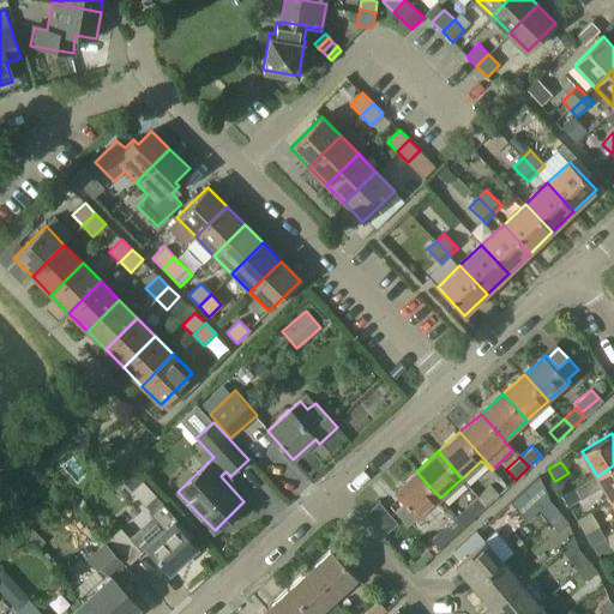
[(581,498),(602,486),(603,485),(612,500),(613,498),(613,465),(597,476),(576,489),(581,498)]
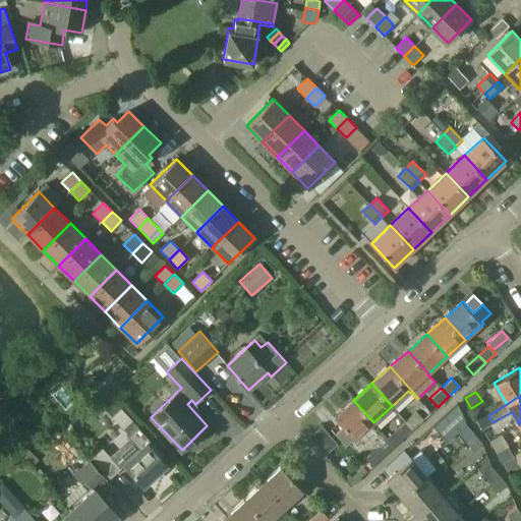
[(121,427),(129,419),(110,398),(101,405),(121,427)]
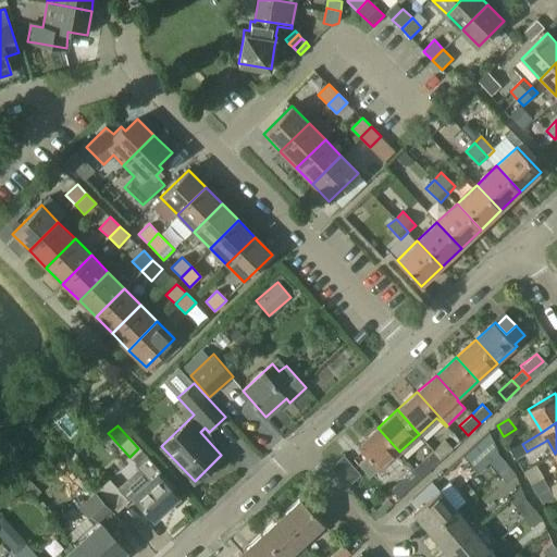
[(358,445),(368,455),(359,462),(371,475),(380,468),(380,469),(399,452),(378,428),(358,445)]
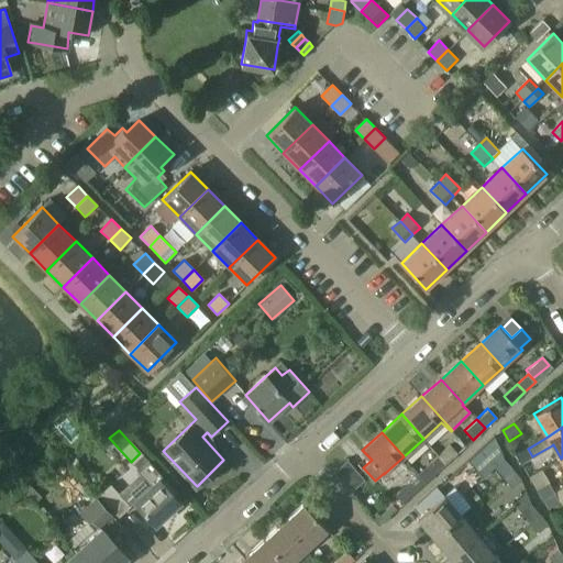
[(478,451),(503,478),(514,470),(501,455),(503,454),(493,438),(478,451)]
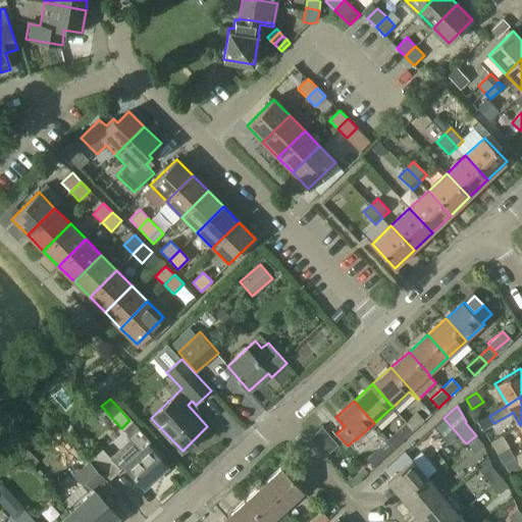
[(406,421),(414,429),(424,420),(416,412),(406,421)]
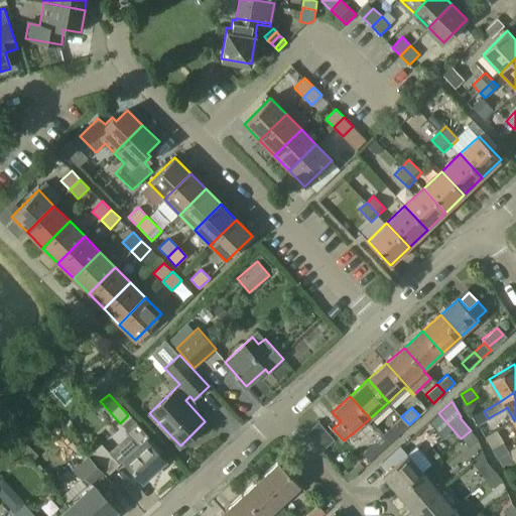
[(488,418),(484,411),(472,418),(477,425),(488,418)]
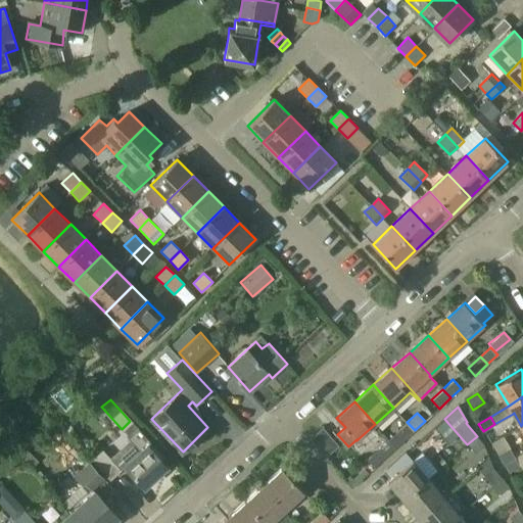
[(407,422),(388,439),(395,447),(415,430),(407,422)]
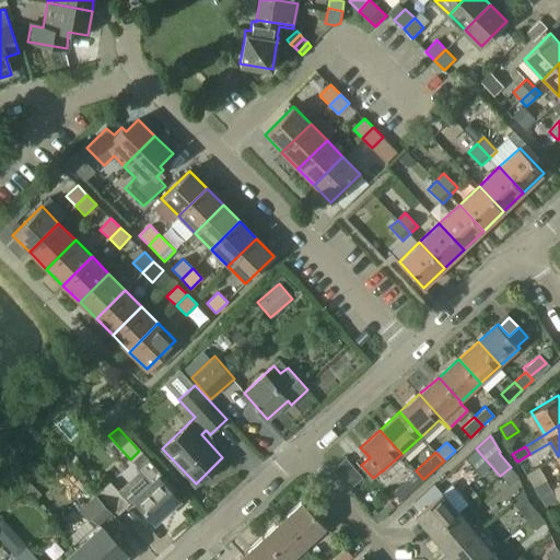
[(133,466),(151,483),(135,499),(155,522),(179,499),(160,477),(162,475),(144,455),(136,464),(133,466)]
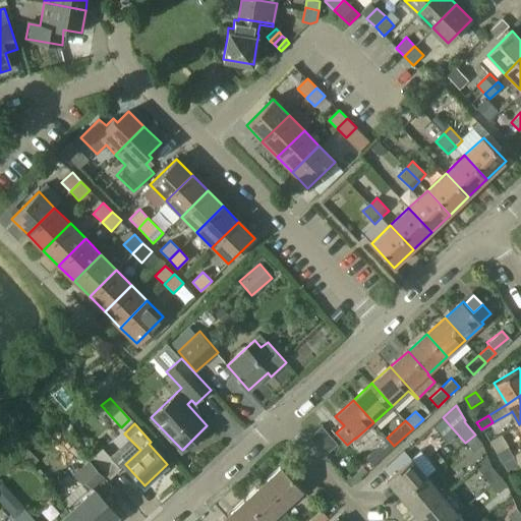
[(482,443),(475,435),(465,443),(473,452),(482,443)]
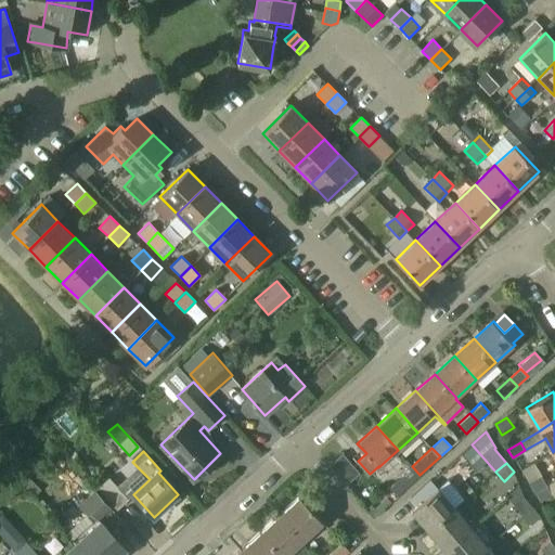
[(420,475),(412,466),(392,485),(400,492),(420,475)]
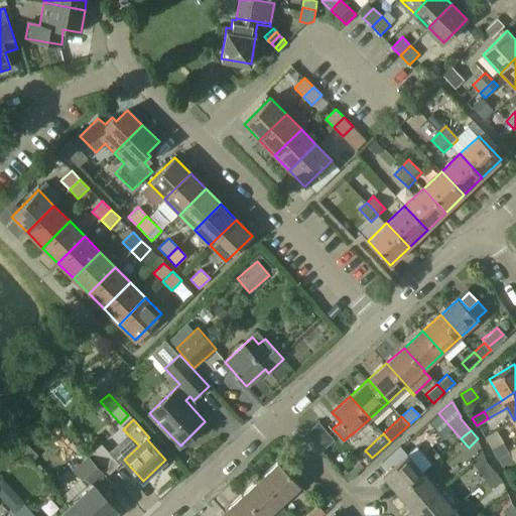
[(491,449),(497,459),(508,452),(502,442),(491,449)]
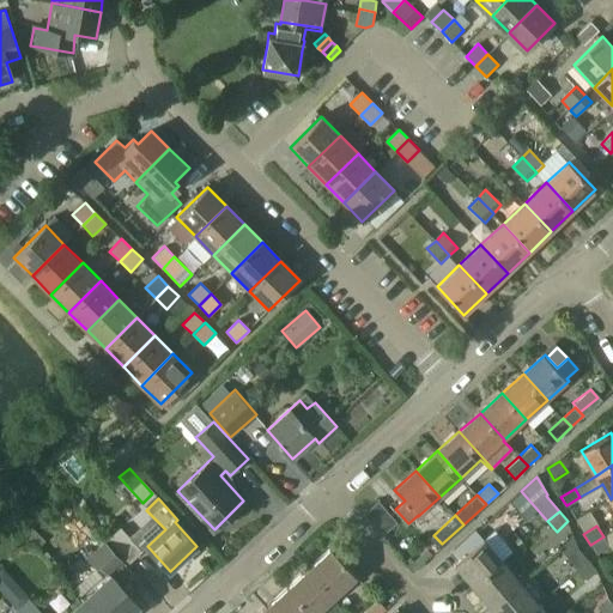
[(125,558),(129,563),(141,551),(120,527),(107,539),(125,558)]
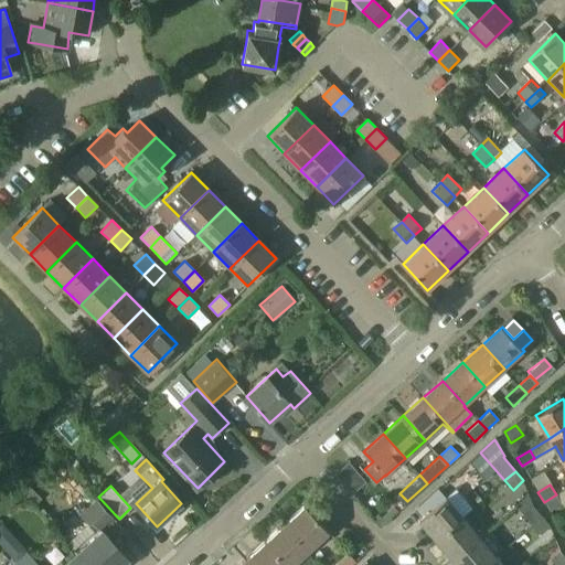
[(544,502),(548,511),(561,503),(556,494),(544,502)]
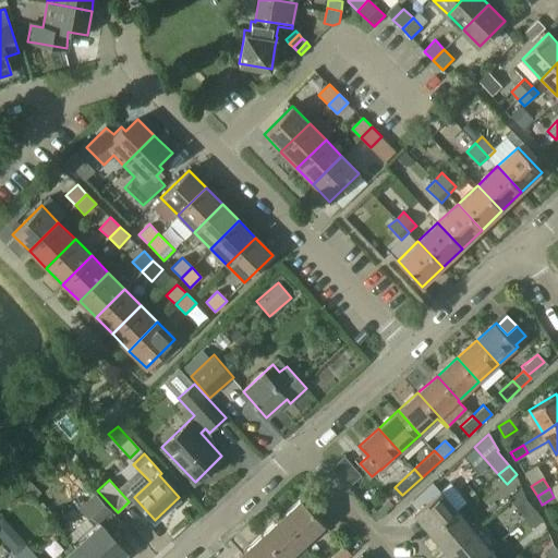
[(414,511),(432,532),(458,509),(440,489),(414,511)]
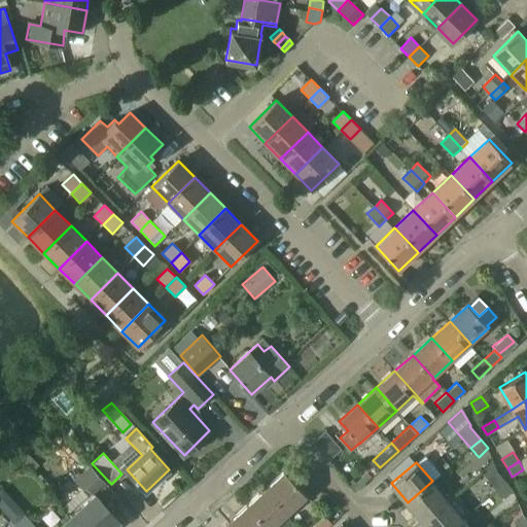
[(73,481),(88,497),(107,480),(92,463),(75,479),(73,481)]
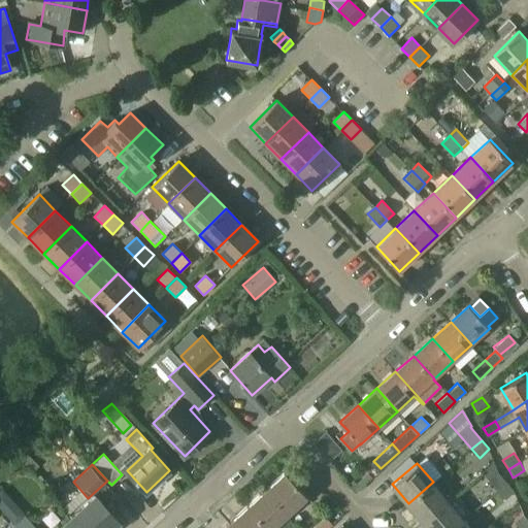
[(284,471),(265,488),(289,514),(307,497),(284,471)]
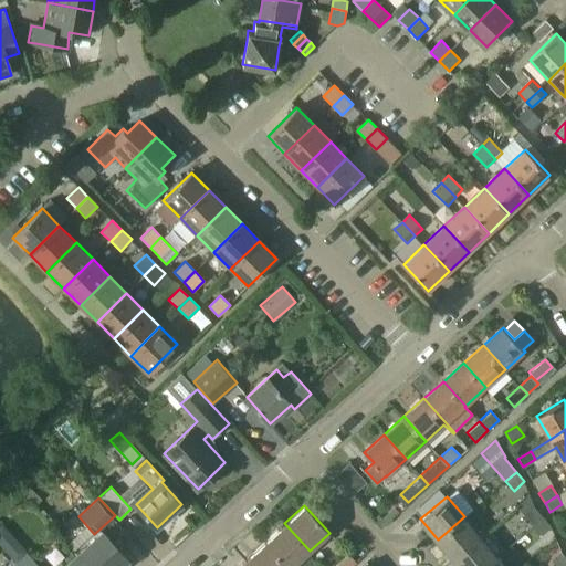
[(523,515),(533,526),(543,517),(533,506),(523,515)]
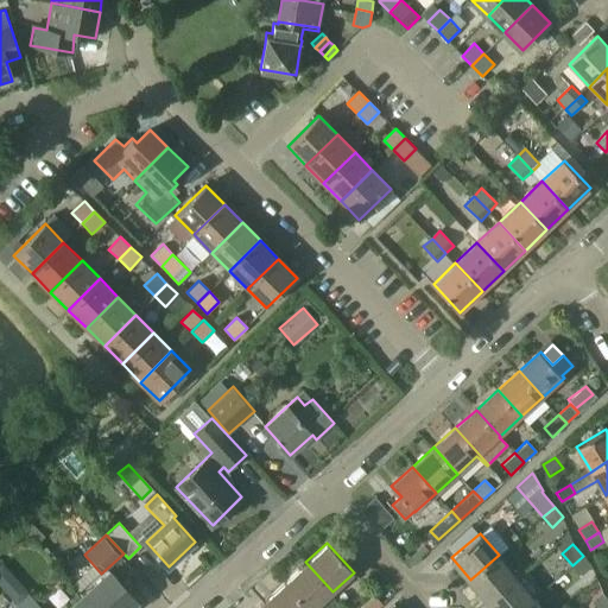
[(517,576),(499,555),(470,580),(488,601),(517,576)]
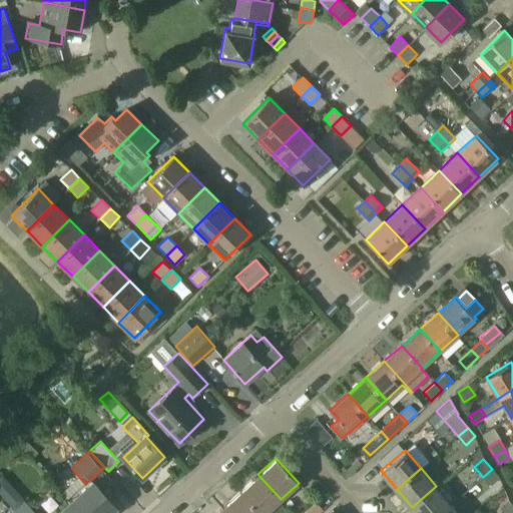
[(483,477),(491,486),(500,477),(492,469),(483,477)]
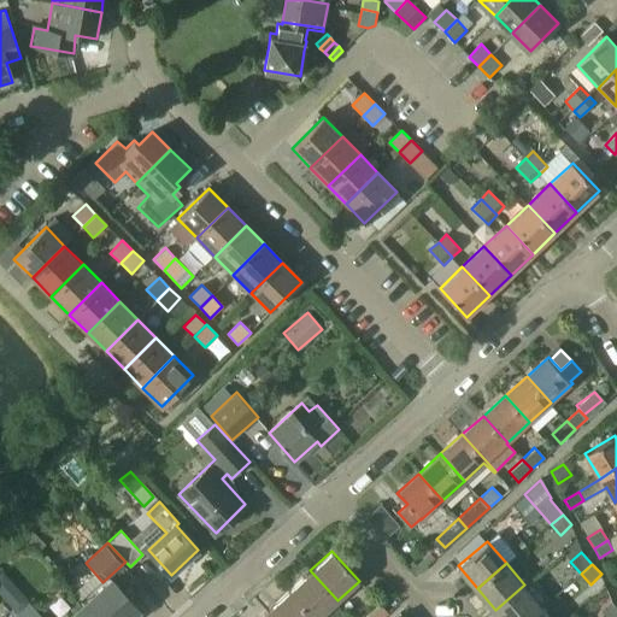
[(310,570),(288,591),(312,616),(318,616),(338,600),(310,570)]
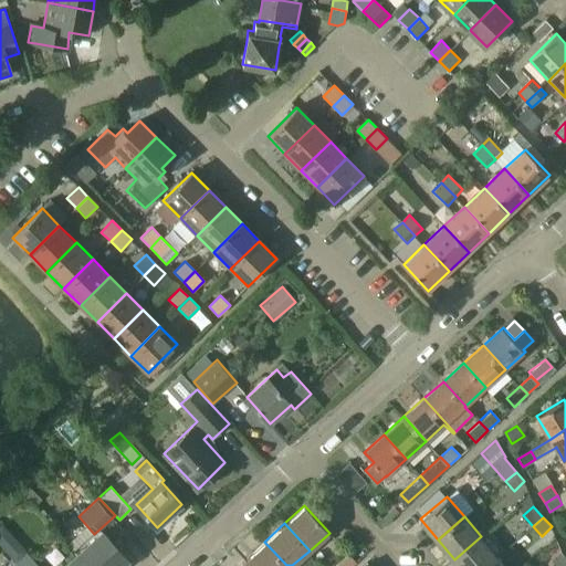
[(88,565),(121,565),(128,559),(103,531),(77,553),(88,565)]
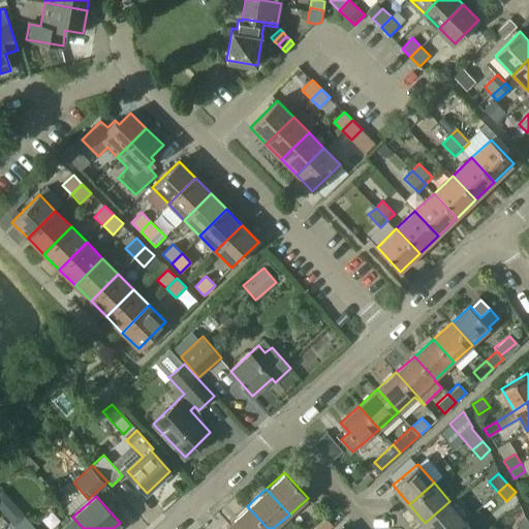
[(425,523),(430,528),(454,528),(465,520),(449,501),(425,523)]
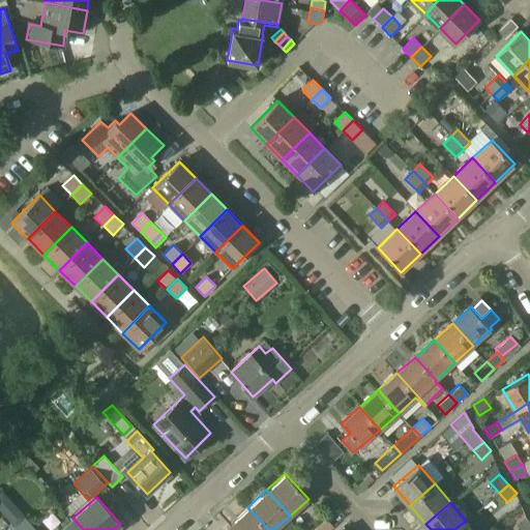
[(268,529),(247,507),(229,524),(235,529),(268,529)]
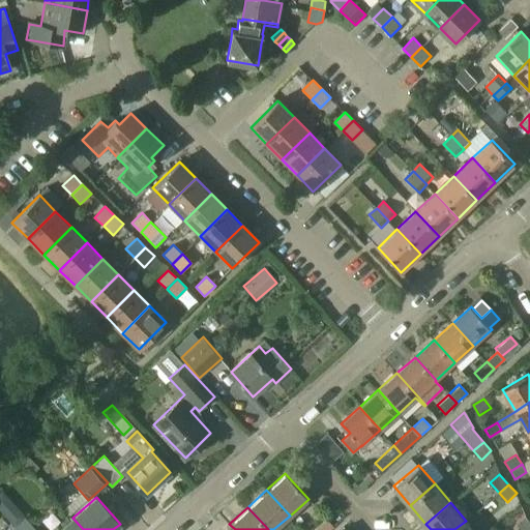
[(16,529),(36,529),(24,517),(13,527),(16,529)]
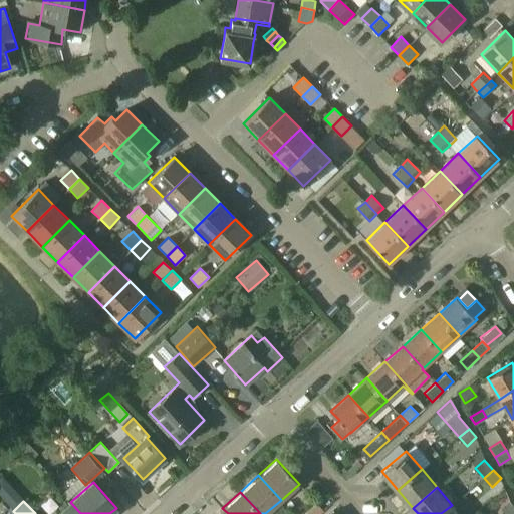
[(80,513),(70,502),(57,513),(80,513)]
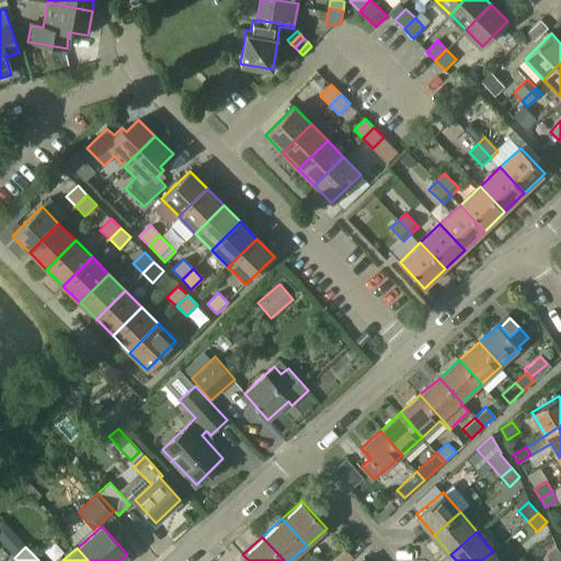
[(350,560),(354,558),(346,548),(331,560),(350,560)]
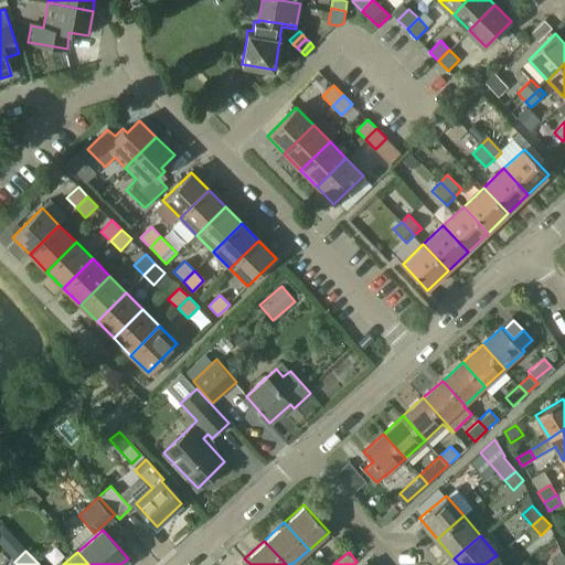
[(550,561),(553,564),(563,564),(564,564),(564,557),(560,552),(550,561)]
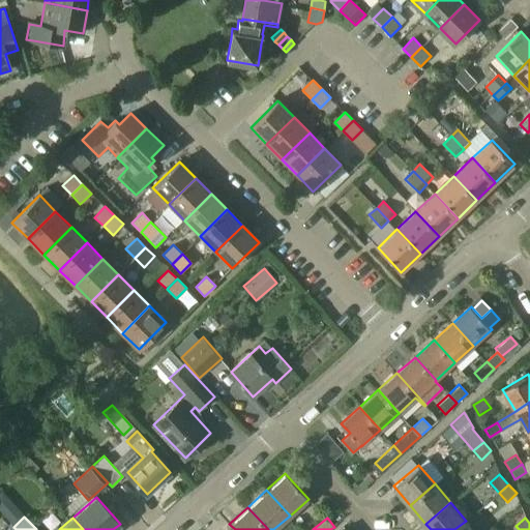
[(454,529),(473,529),(466,521),(454,529)]
